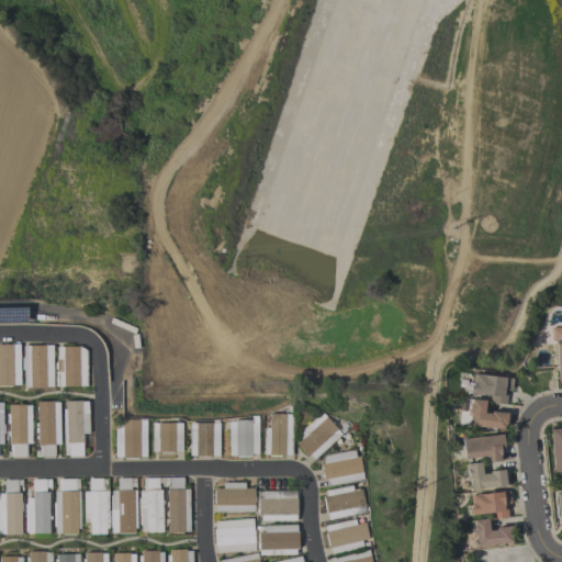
[(25,322),(0,322),(0,307),(25,307),(25,322)]
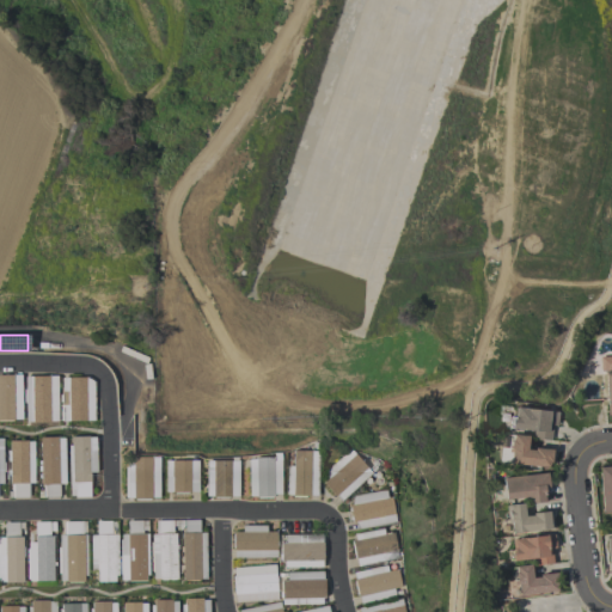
[(611,415),(607,415),(606,408),(604,373),(611,372),(611,371),(599,372),(598,357),(611,356),(611,415)]
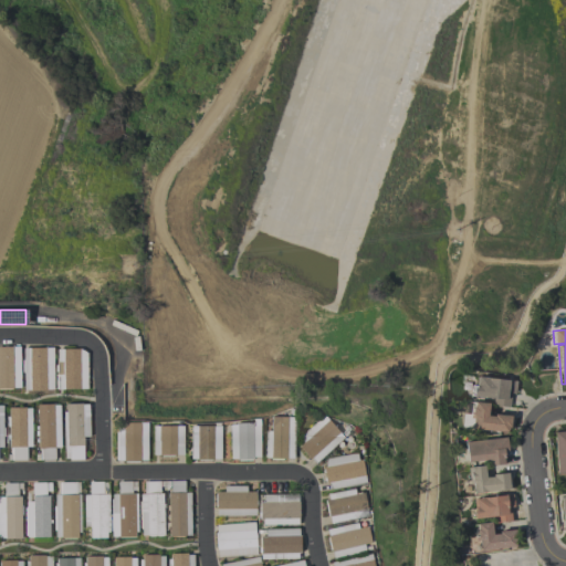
[(0,347),(19,347),(20,388),(13,388),(13,389),(0,389),(0,347)]
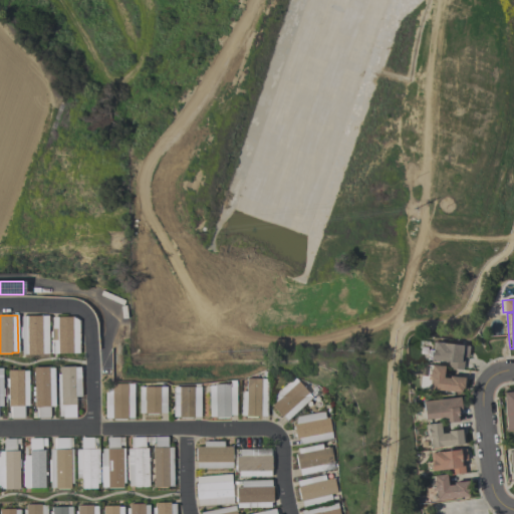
[(48,316),(48,354),(42,354),(42,355),(27,355),(27,354),(21,354),(21,338),(20,338),(20,327),(21,327),(21,316),(48,316)]
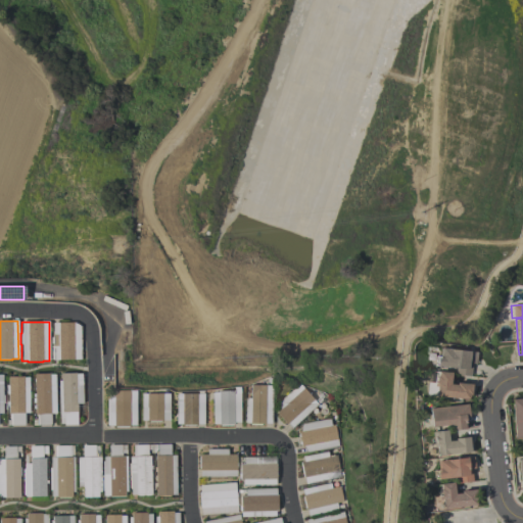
[(52,361),(51,346),(52,346),(52,344),(51,344),(51,337),(52,337),(52,323),(74,323),(80,326),(81,360),(52,361)]
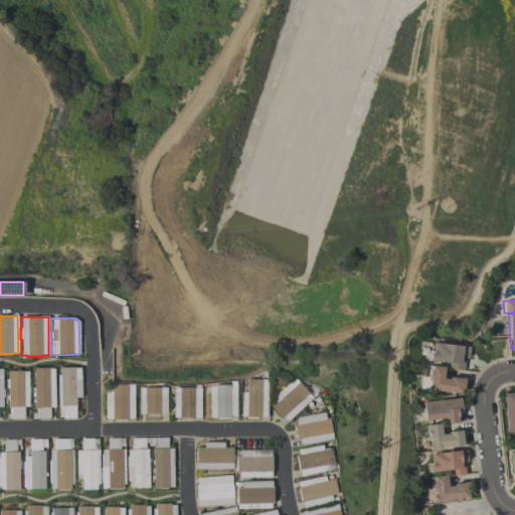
[(470,347),(469,359),(465,358),(463,371),(448,369),(449,363),(430,361),(431,352),(432,353),(433,343),(470,347)]
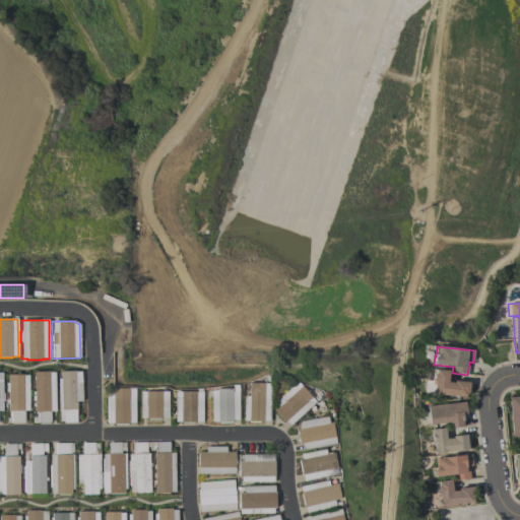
[(469,383),(467,398),(433,394),(433,393),(424,392),(425,380),(433,381),(434,374),(436,374),(436,370),(449,371),(448,382),(454,383),(454,381),(469,383)]
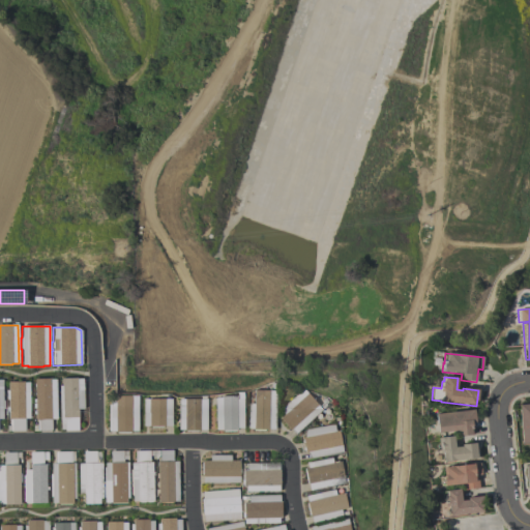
[(37,431),(37,420),(35,420),(34,379),(50,378),(50,380),(55,380),(56,419),(51,419),(51,431),(37,431)]
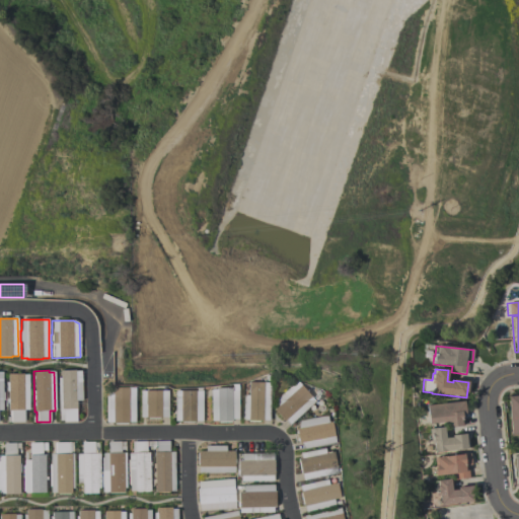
[(59,421),(58,378),(60,378),(60,371),(74,371),(81,371),(82,400),(76,400),(77,422),(63,422),(63,421),(59,421)]
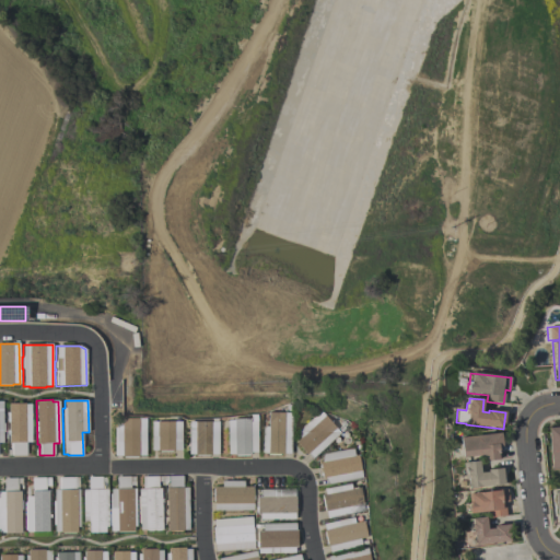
[(9,404),(24,404),(24,405),(31,405),(31,442),(27,442),(27,455),(10,455),(10,443),(9,443),(9,404)]
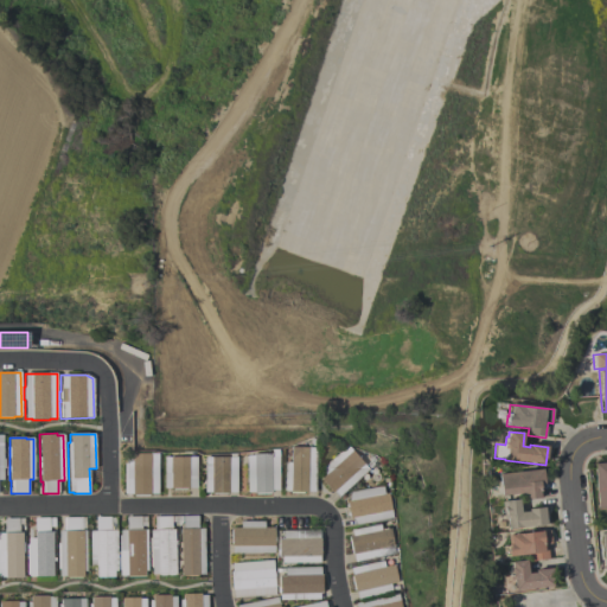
[(369,470),(338,498),(333,492),(332,492),(320,479),(325,475),(320,470),(347,445),(369,470)]
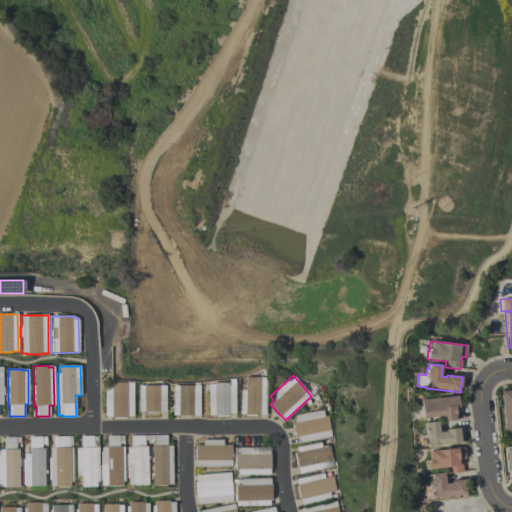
[(239,414),(239,390),(244,390),(245,377),(266,378),(266,414),(259,414),(259,415),(244,415),(244,414),(239,414)]
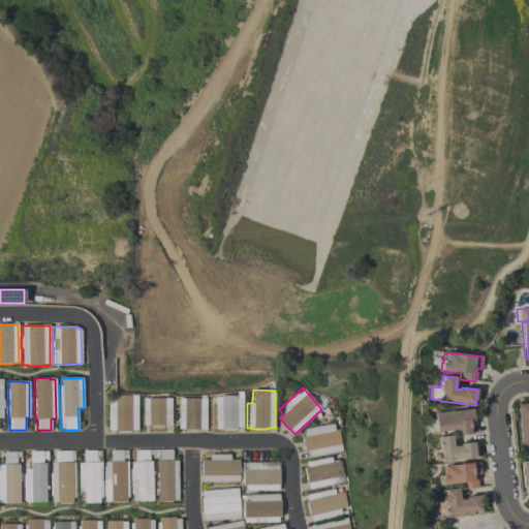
[(137,396),(137,430),(131,430),(131,432),(115,432),(115,430),(109,430),(109,402),(115,402),(115,396),(137,396)]
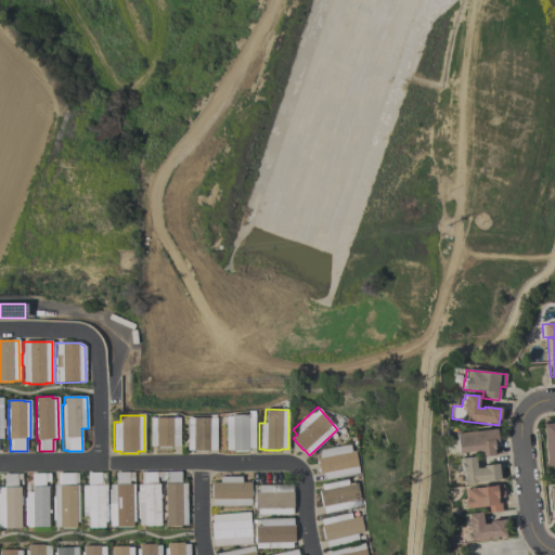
[(224,417),(230,417),(230,415),(246,415),(246,418),(254,418),(255,449),(247,449),(247,451),(231,452),(231,450),(226,451),(224,417)]
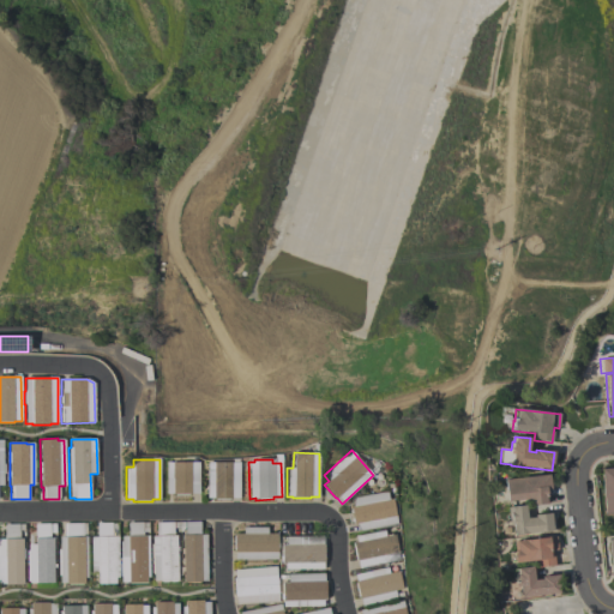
[(197,462),(198,493),(190,494),(190,495),(172,495),(172,494),(166,494),(164,463),(197,462)]
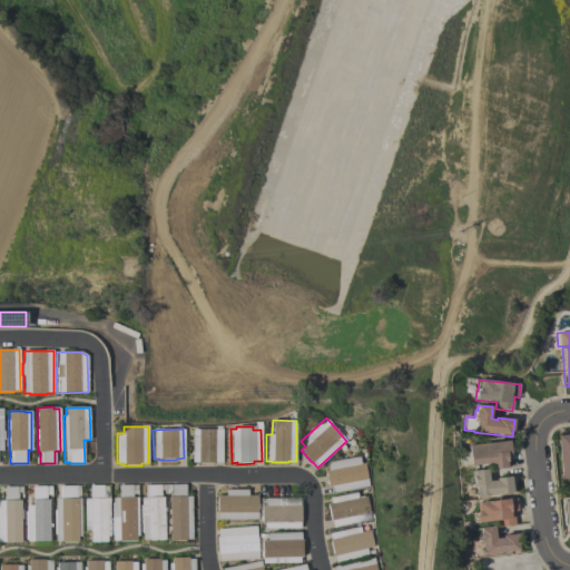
[(190,430),(220,430),(222,462),(214,462),(214,464),(197,464),(197,463),(190,463),(190,430)]
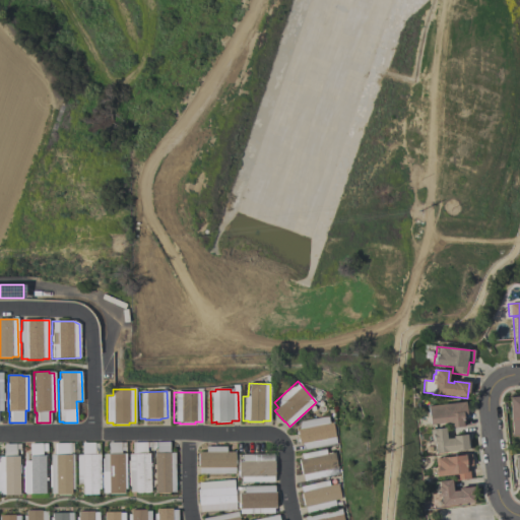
[(519,435),(511,436),(508,397),(519,397),(519,435)]
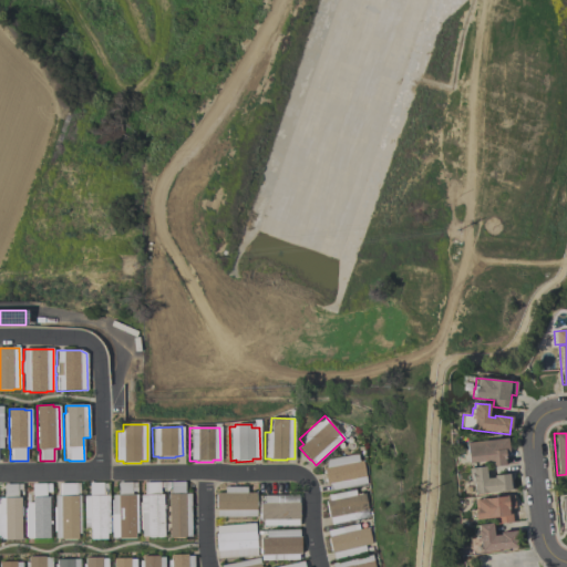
[(506,466),(490,467),(488,461),(467,464),(465,443),(507,439),(508,452),(504,452),(506,466)]
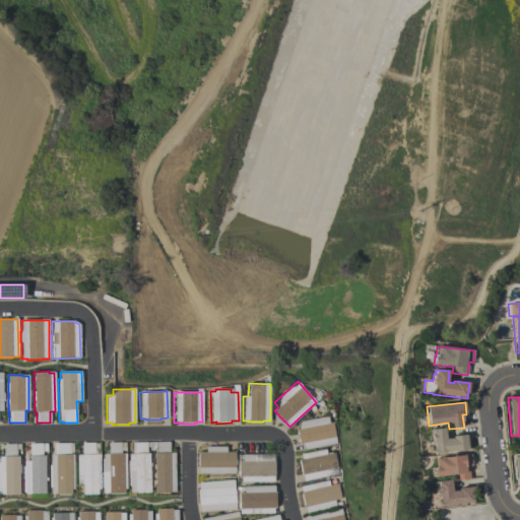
[(328,416),(329,424),(333,423),(337,444),(305,450),(302,444),(300,444),(297,430),(299,429),(300,421),(328,416)]
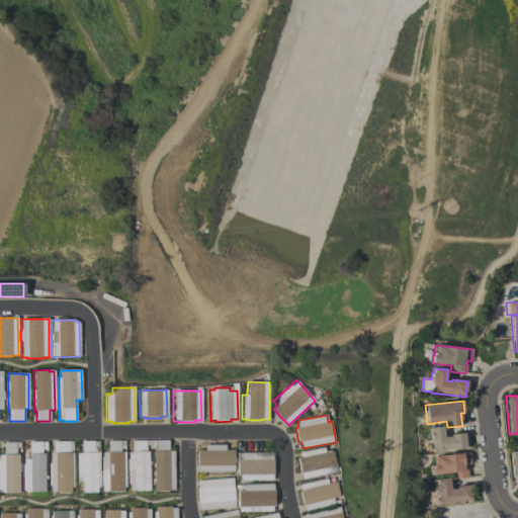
[(444,438),(450,437),(450,435),(466,433),(468,448),(433,452),(432,442),(429,442),(428,428),(442,427),(444,438)]
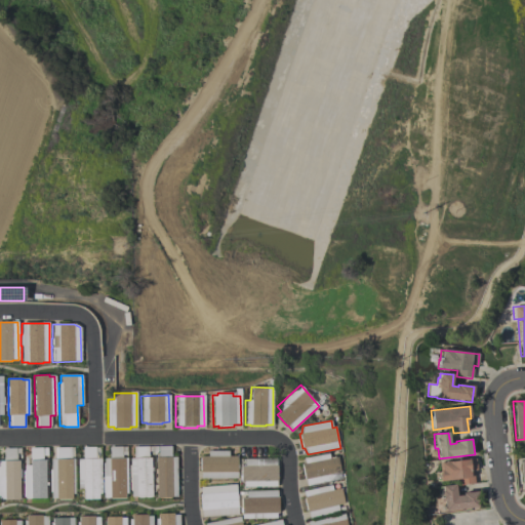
[(131,497),(131,490),(130,490),(129,466),(130,466),(130,458),(133,458),(133,447),(148,446),(149,458),(150,458),(152,497),(131,497)]
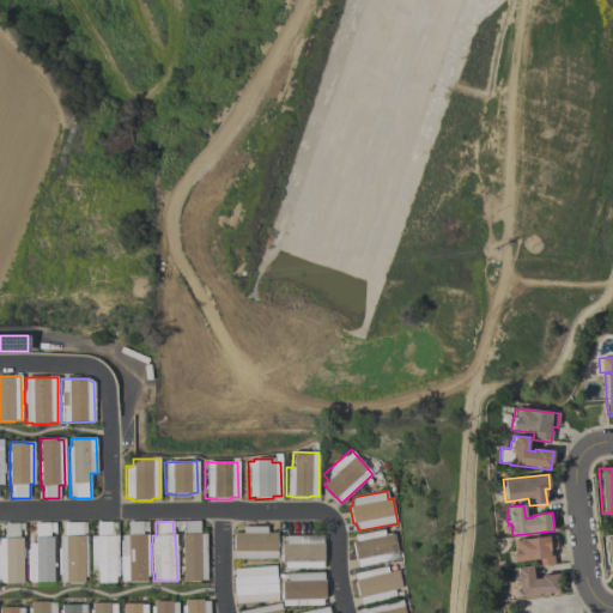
[(183,581),(182,534),(184,534),(184,521),(199,521),(200,534),(206,534),(206,580),(201,580),(201,581),(183,581)]
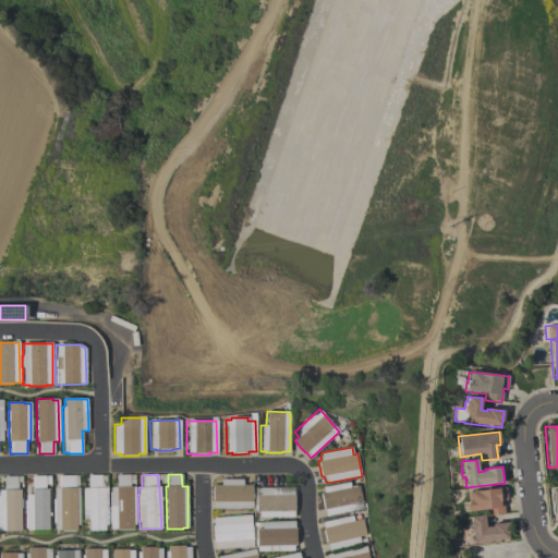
[(55,530),(55,523),(52,523),(52,499),(53,499),(53,488),(59,488),(58,476),(75,475),(75,488),(79,488),(79,525),(76,525),(76,531),(60,531),(60,530),(55,530)]
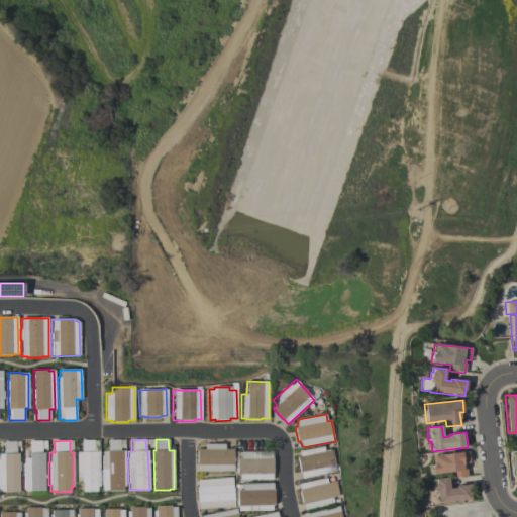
[(82,492),(82,484),(77,484),(76,452),(81,452),(81,441),(94,440),(94,451),(99,451),(99,486),(97,486),(97,492),(82,492)]
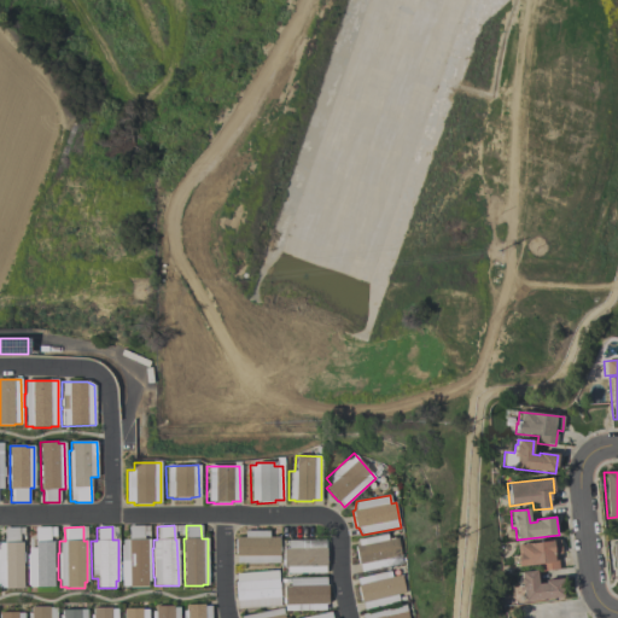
[(122,587),(122,582),(121,582),(120,561),(121,561),(121,546),(122,546),(122,540),(128,540),(128,526),(144,526),(144,540),(150,540),(150,581),(147,581),(147,587),(129,588),(129,586),(122,587)]
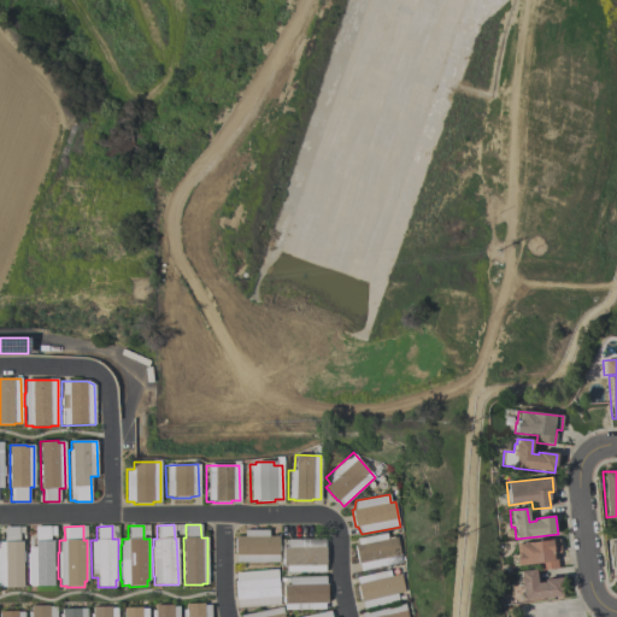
[(0,587),(0,542),(5,542),(5,528),(19,527),(19,541),(22,541),(23,588),(5,588),(5,587),(0,587)]
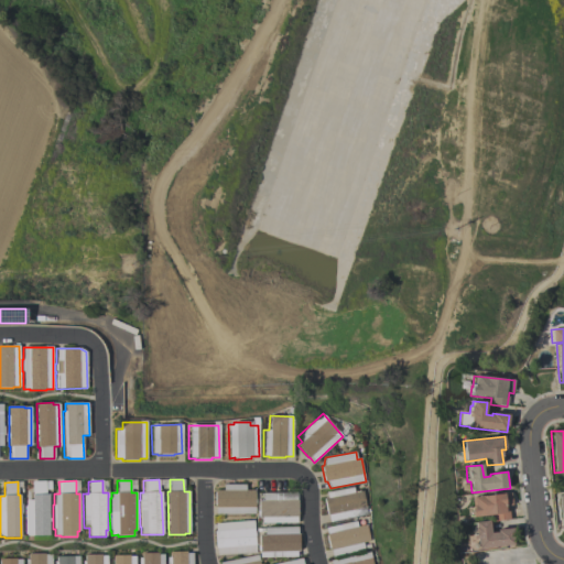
[(25,500),(32,500),(32,481),(45,481),(45,495),(49,495),(49,535),(32,537),(32,535),(26,535),(26,534),(24,534),(24,506),(25,506),(25,500)]
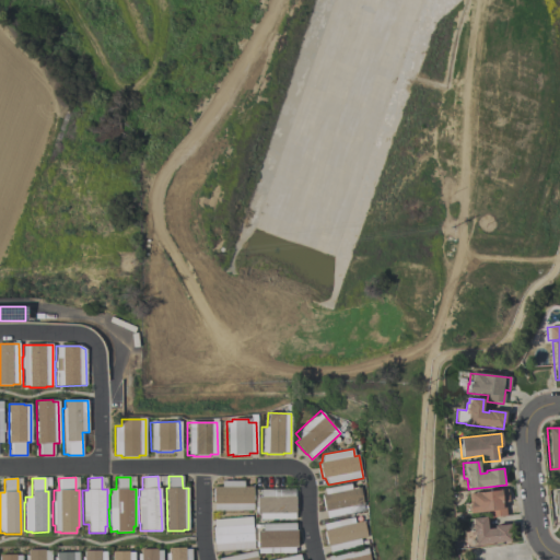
[(213,487),(221,487),(221,481),(243,481),(243,487),(253,487),(253,511),(214,511),(214,504),(213,504),(213,487)]
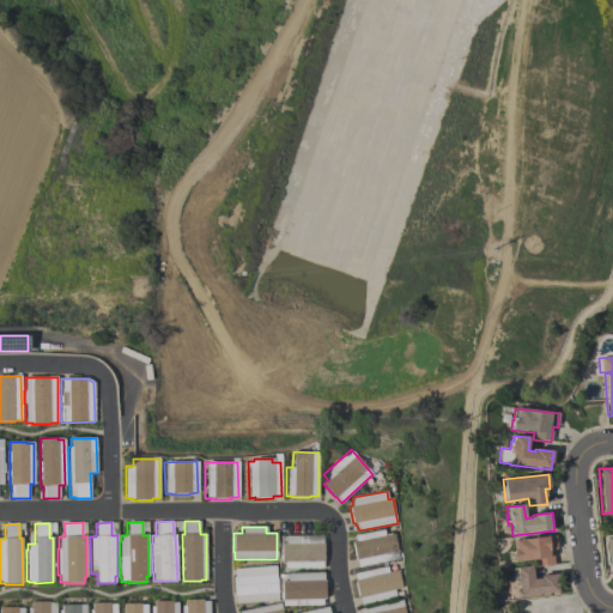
[(394,534),(399,559),(358,568),(357,559),(356,560),(352,542),(356,541),(354,535),(383,529),(384,536),(394,534)]
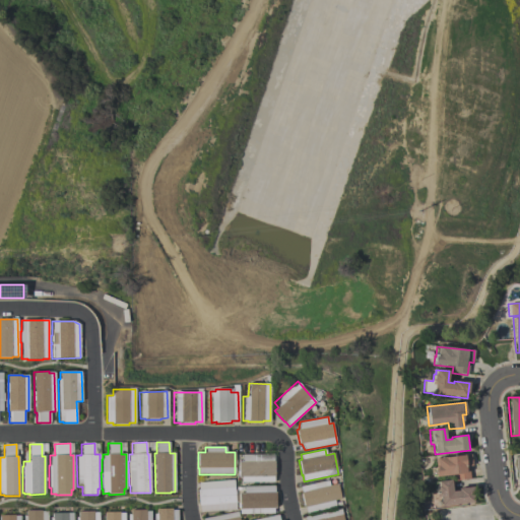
[(242,455),(274,455),(274,461),(275,476),(273,476),(273,482),(241,482),(241,477),(239,477),(239,462),(242,462),(242,455)]
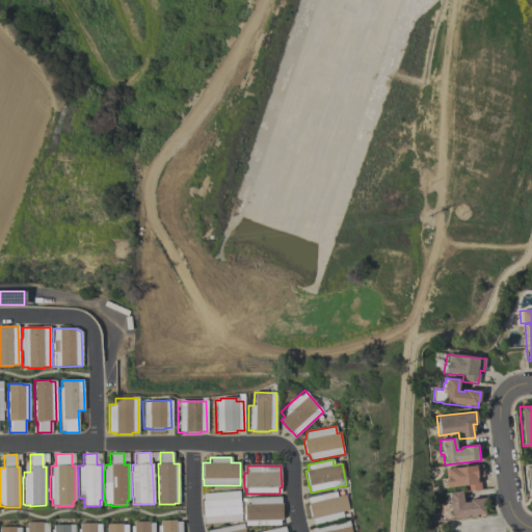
[(445,488),(444,480),(446,479),(445,470),(481,466),(483,477),(479,477),(480,490),(466,491),(464,486),(445,488)]
